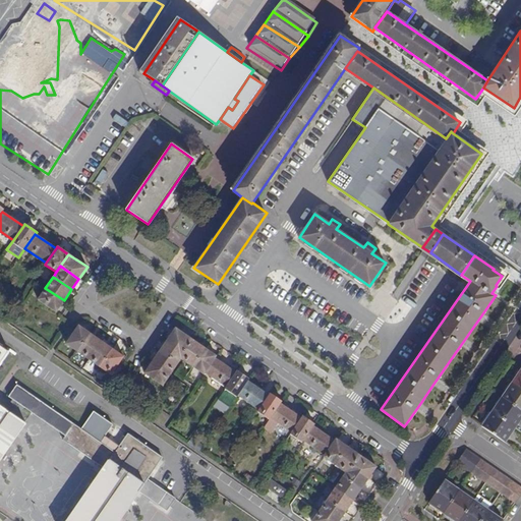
[(56,312),(64,300),(45,288),(37,299),(56,312)]
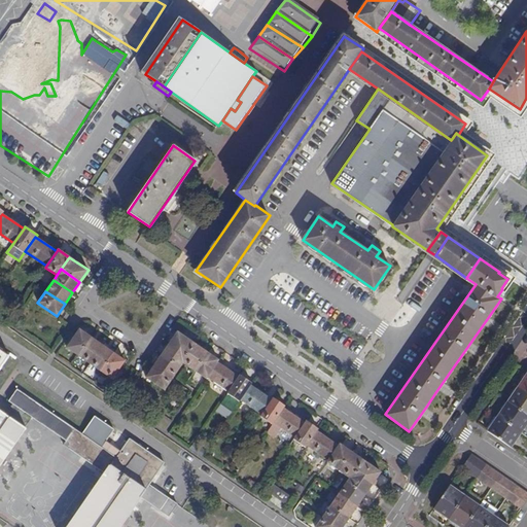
[(67,348),(78,356),(92,338),(79,329),(67,348)]
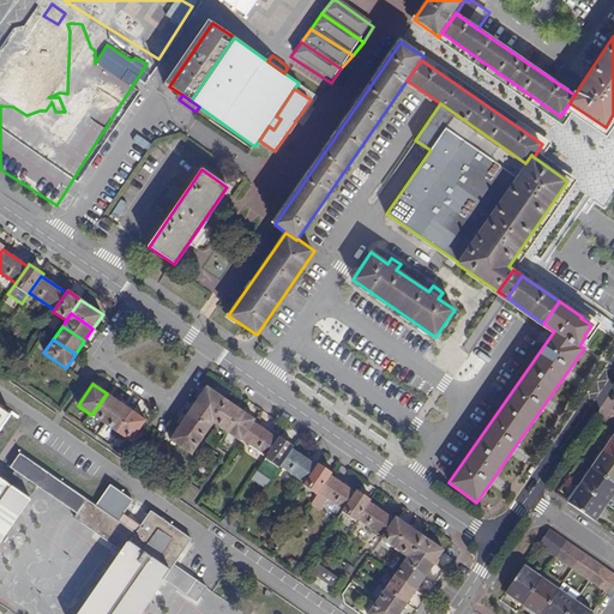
[(206,386),(198,399),(220,414),(229,402),(206,386)]
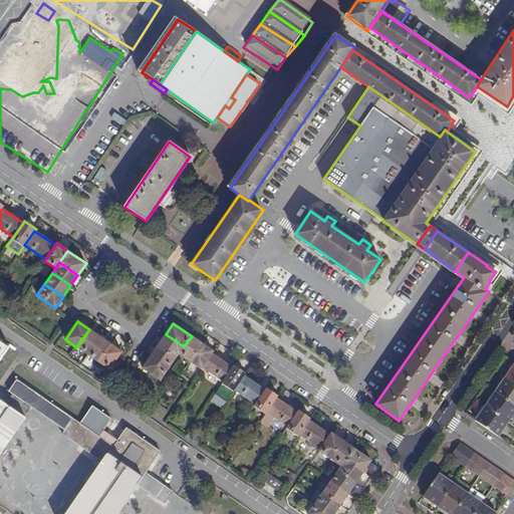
[(76,347),(87,354),(99,336),(89,329),(76,347)]
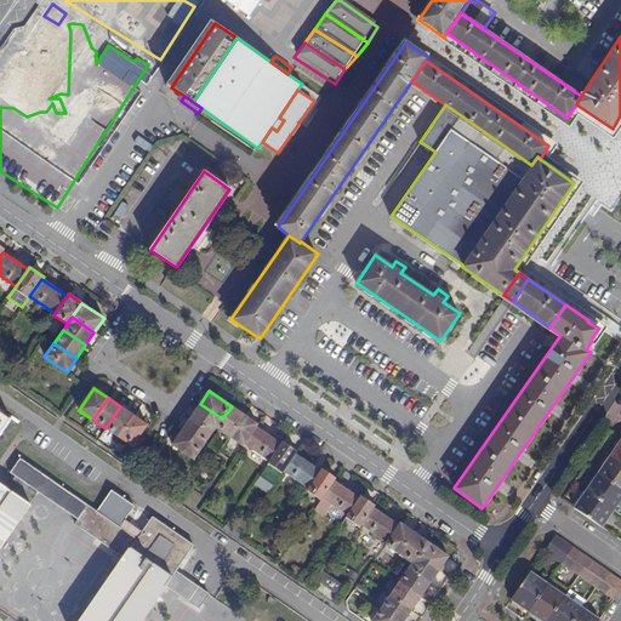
[(200,404),(191,416),(212,432),(216,428),(222,419),(200,404)]
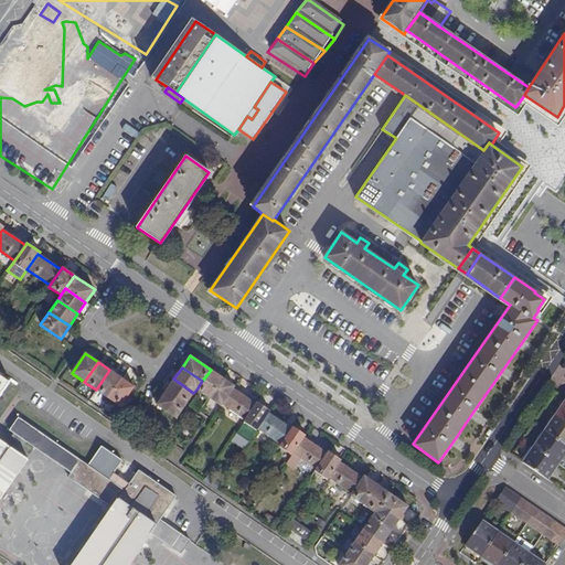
[(96,390),(108,398),(121,379),(109,370),(96,390)]
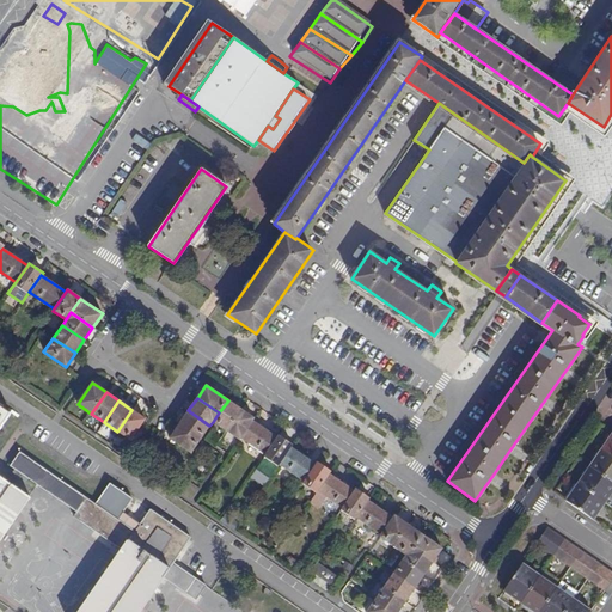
[(216,424),(226,430),(240,409),(228,401),(219,412),(213,422),(216,424)]
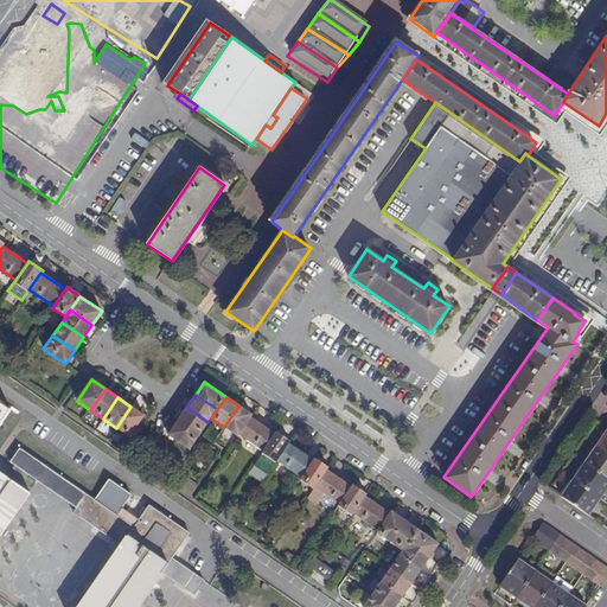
[(0,425),(10,411),(0,404),(0,425)]
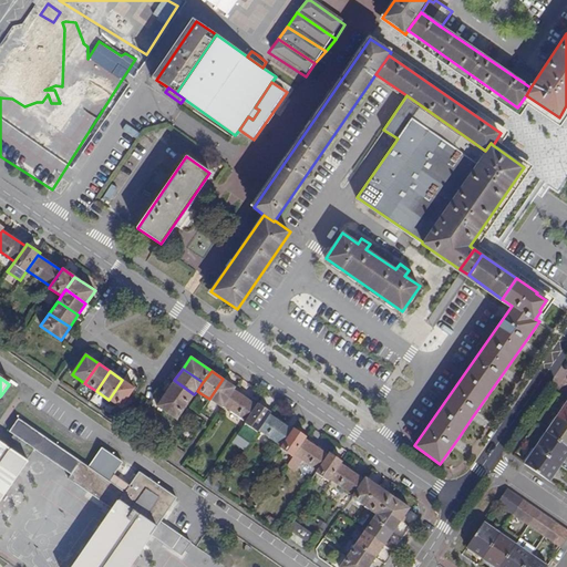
[(235,388),(223,379),(209,399),(222,408),(223,405),(234,389),(235,388)]
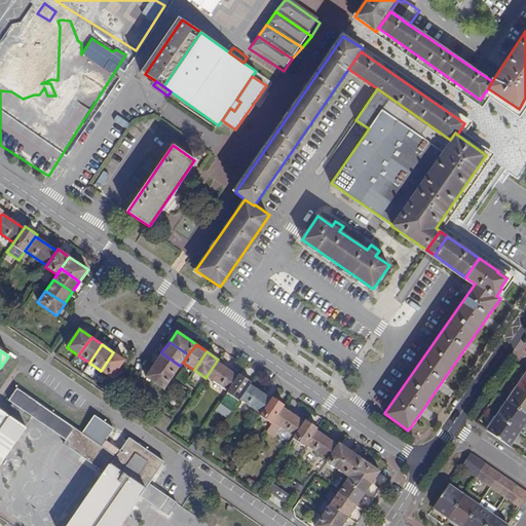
[(124,361),(113,352),(101,371),(112,378),(124,361)]
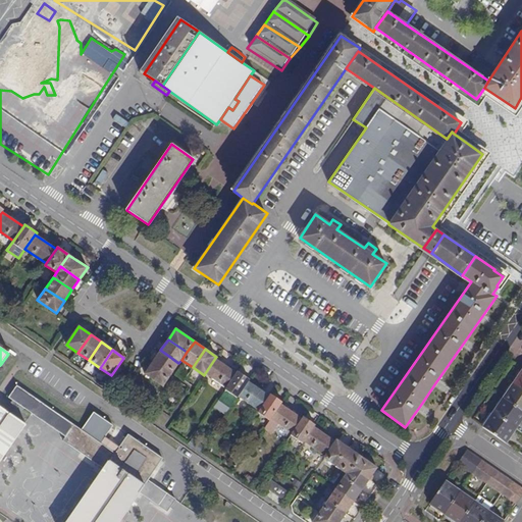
[(160,350),(152,362),(171,375),(178,363),(160,350)]
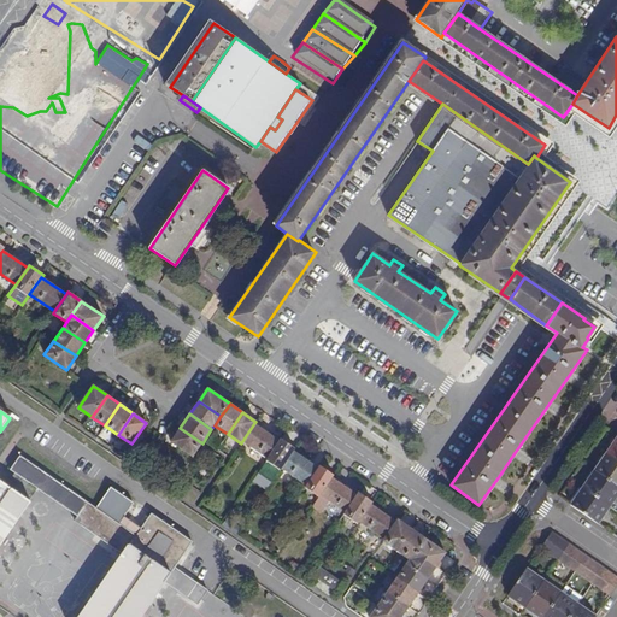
[(280,441),(254,423),(242,441),(268,459),(280,441)]
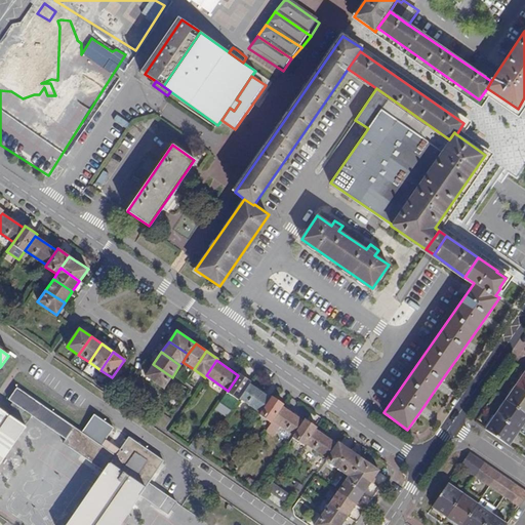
[(164,389),(172,377),(153,364),(145,375),(164,389)]
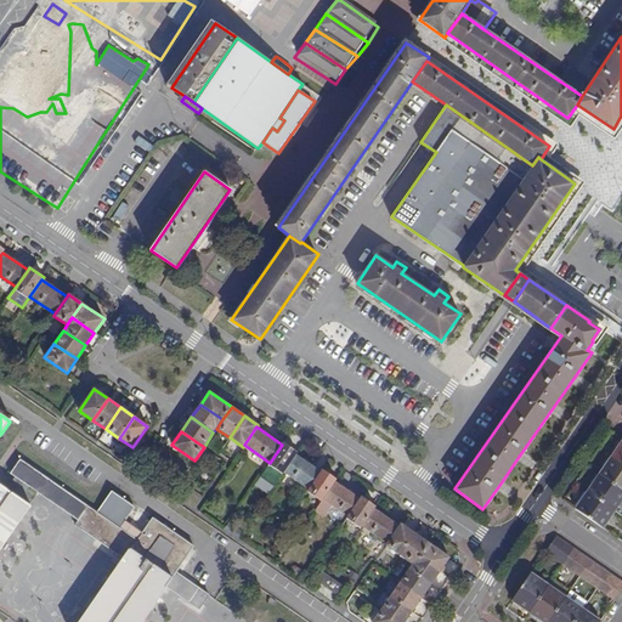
[(621,439),(611,457),(621,463),(621,439)]
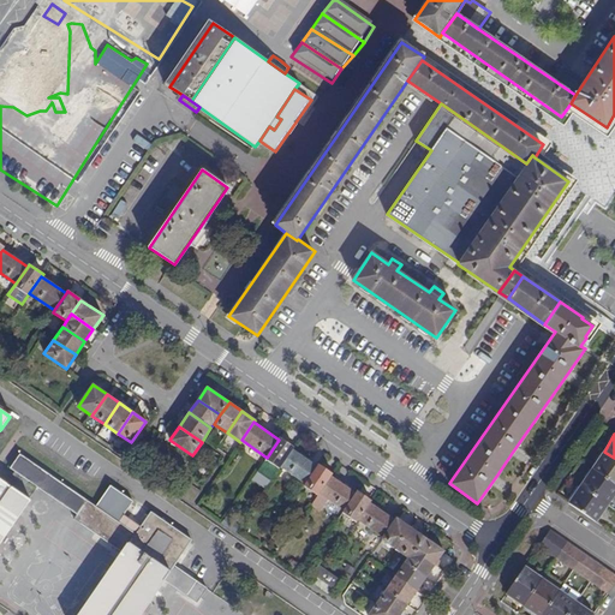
[(293,447),(280,437),(279,440),(267,458),(266,459),(279,469),(280,466),(292,449),(293,447)]
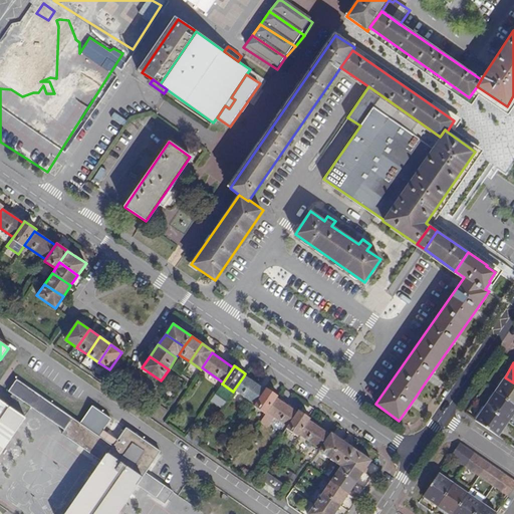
[(265,390),(244,375),(234,390),(255,405),(265,390)]
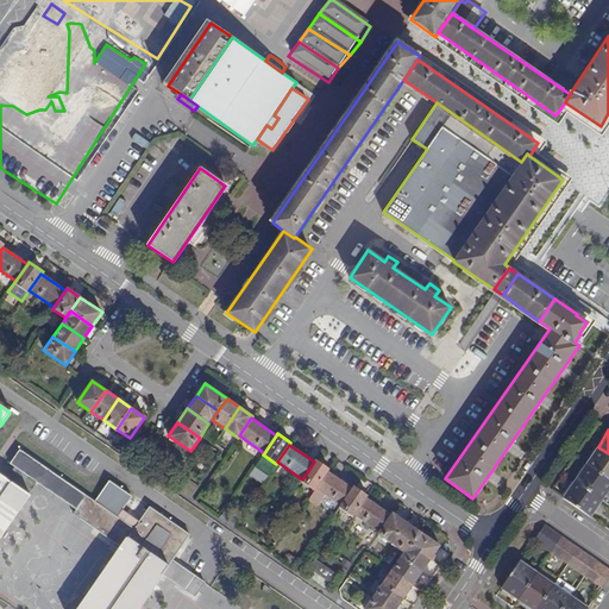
[(608,453),(598,447),(586,464),(608,479),(608,453)]
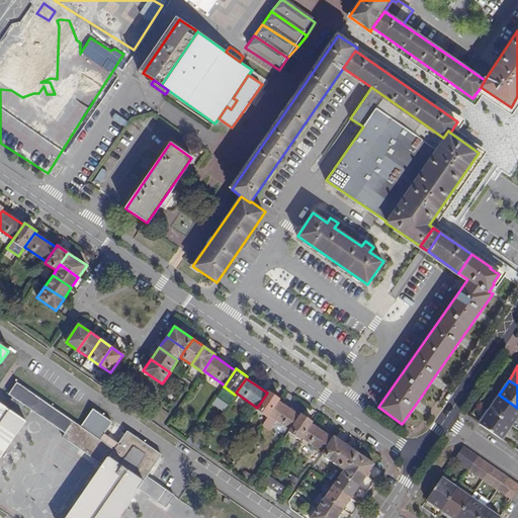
[(165,500),(170,492),(166,489),(147,476),(162,454),(126,431),(114,449),(99,439),(111,422),(93,410),(81,426),(17,381),(9,395),(12,397),(24,405),(65,433),(62,436),(103,464),(67,517),(116,517),(139,488),(157,501),(161,497),(165,500)]
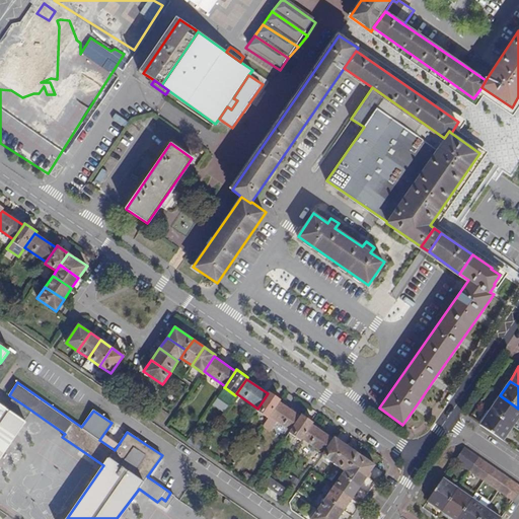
[(281,399),(269,391),(268,393),(257,409),(256,410),(268,418),(269,417),(279,401),(281,399)]
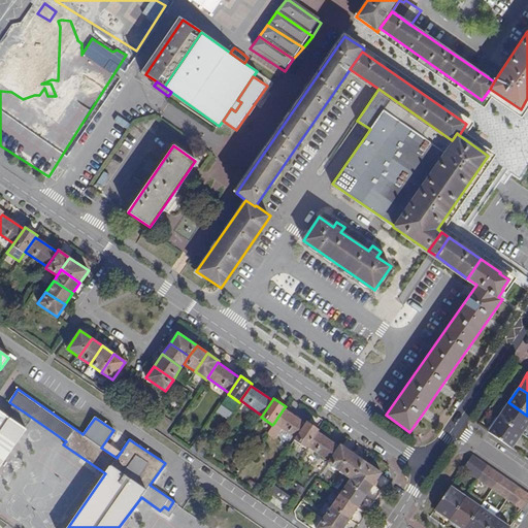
[(527,416),(508,402),(498,418),(522,434),(527,425),(527,416)]
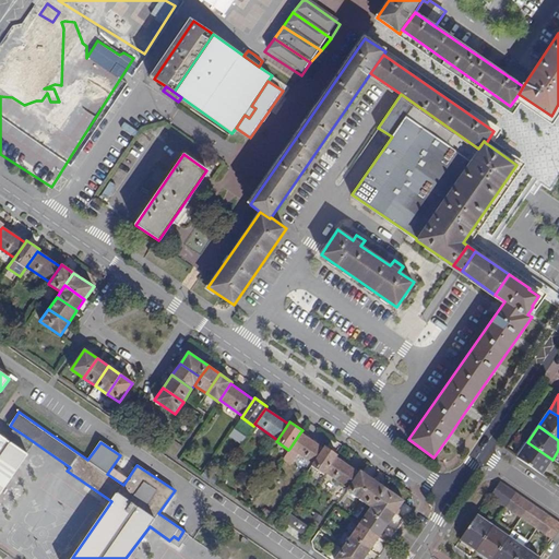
[(13,428),(6,440),(11,444),(16,437),(23,442),(26,437),(13,428)]
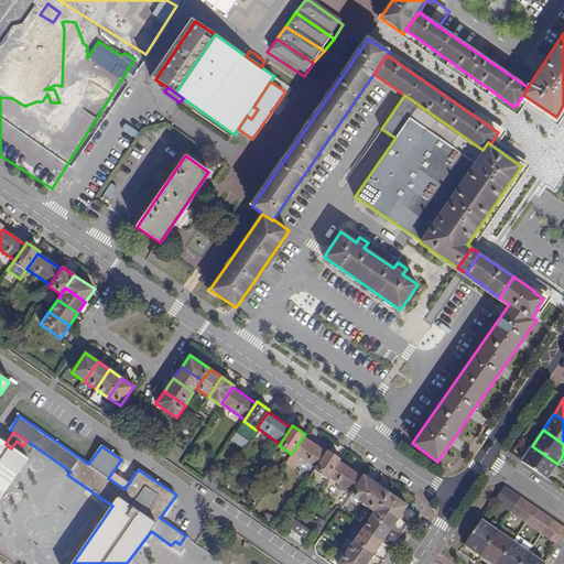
[(326,453),(303,436),(292,453),(315,468),(326,453)]
